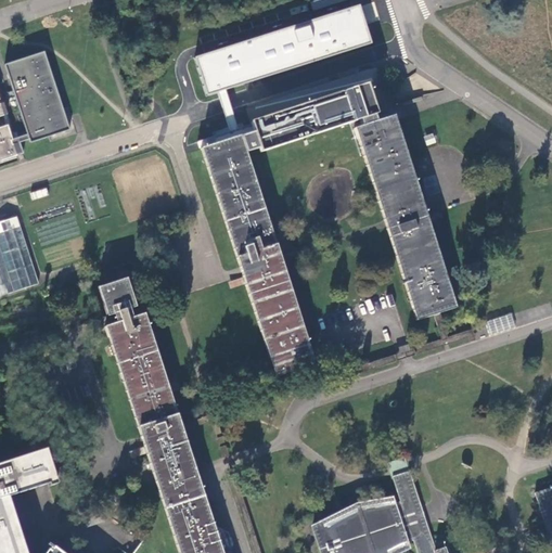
[(202,54),(197,56),(209,94),(220,91),(225,90),(228,88),(236,86),(248,81),(254,80),(258,78),(271,75),(276,73),(280,72),(374,41),(370,28),(369,25),(367,16),(363,9),(362,3),(202,54)]
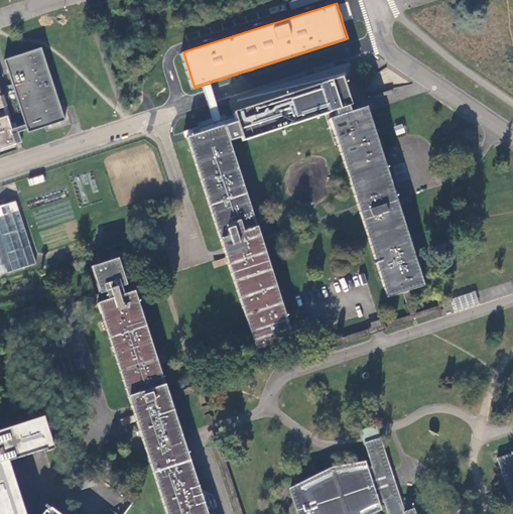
[(13,128),(14,132),(17,131),(30,127),(31,131),(67,119),(43,46),(8,58),(29,123),(13,128)]
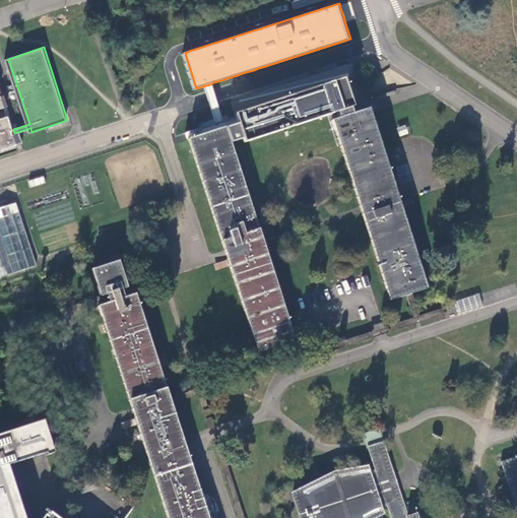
[(347,78),(336,81),(345,110),(354,107),(357,107),(347,78)]
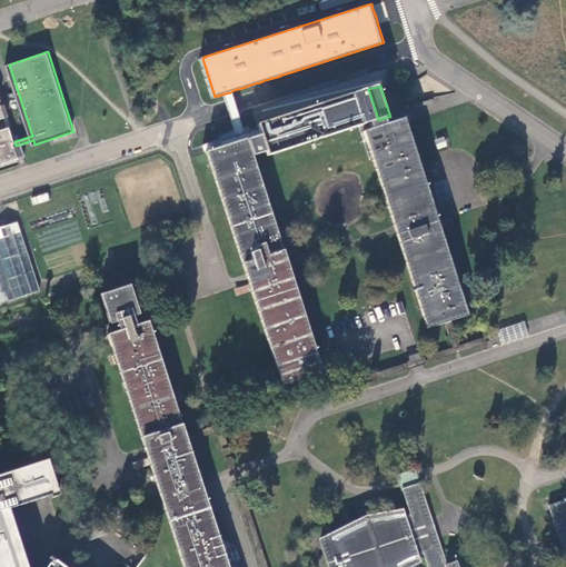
[(260,126),(264,135),(269,150),(270,155),(364,125),(378,120),(368,89),(260,123),(260,126)]
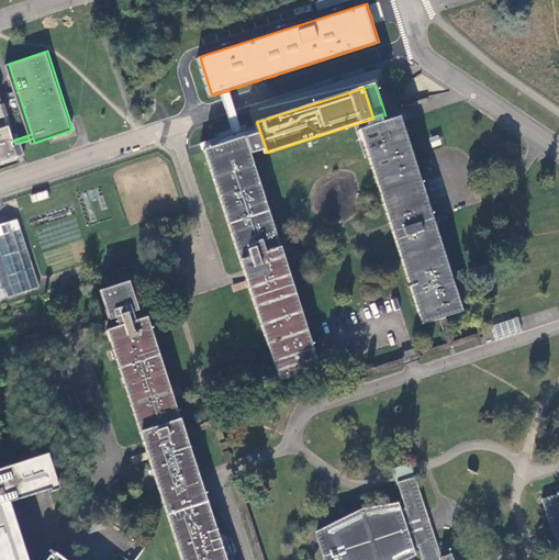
[(224,98),(238,138),(246,136),(233,96),(231,89),(227,91),(223,92),(224,98)]
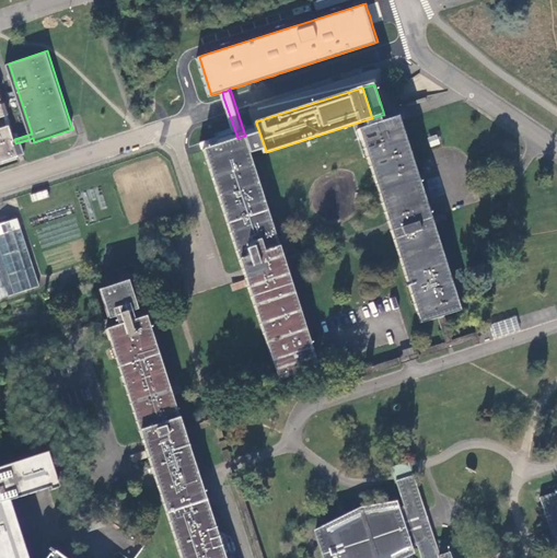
[(0,161),(20,155),(15,143),(14,139),(10,125),(0,127),(0,116),(7,114),(3,103),(0,93),(0,161)]
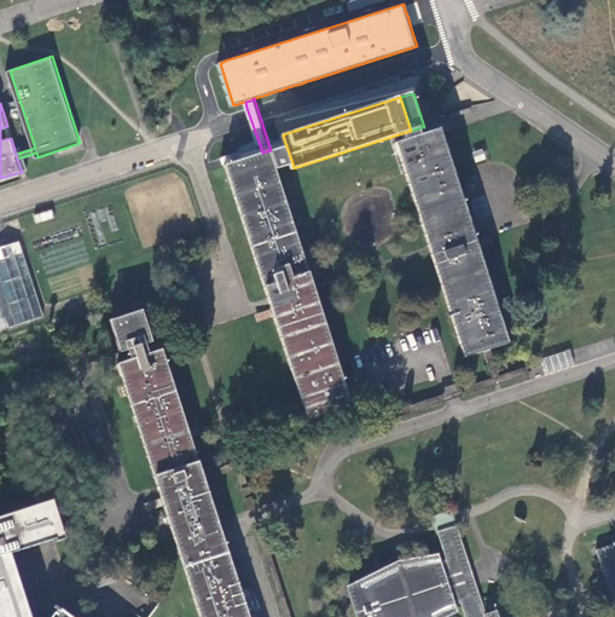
[(395,136),(398,143),(424,134),(422,127),(411,131),(395,136)]
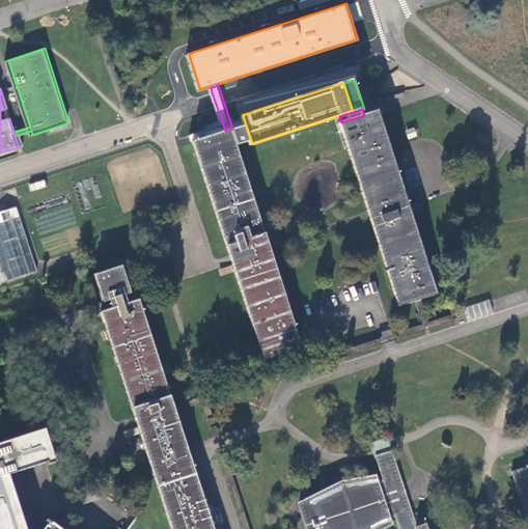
[(364,115),(341,122),(370,210),(371,213),(371,215),(401,306),(417,301),(420,300),(423,299),(439,294),(413,213),(408,196),(380,110),(364,115)]
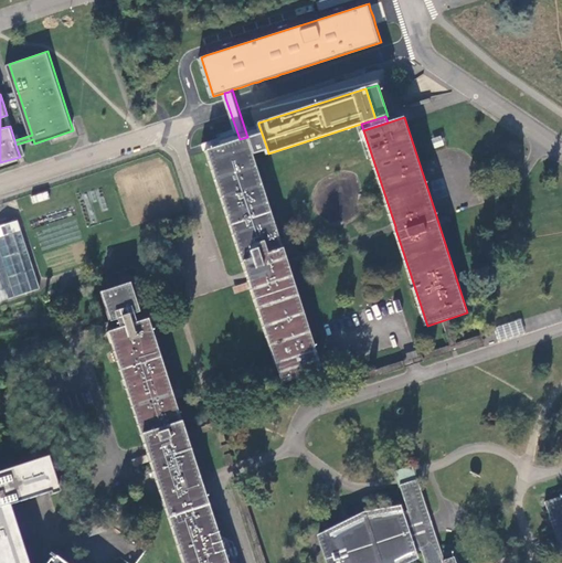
[(250,136),(247,137),(253,153),(267,149),(262,134),(250,136)]
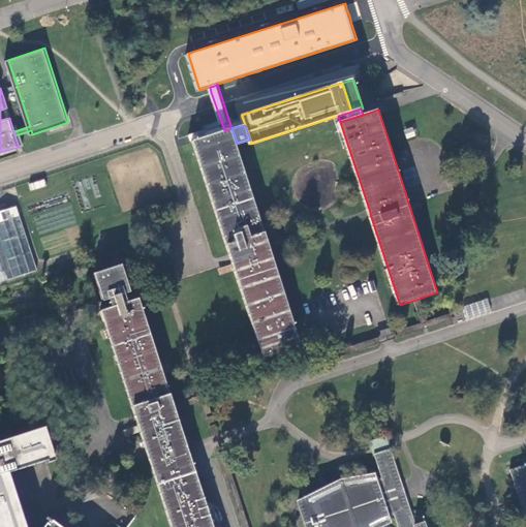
[(230,252),(234,261),(237,270),(266,358),(281,352),(284,351),(287,350),(303,345),(271,246),(270,243),(237,144),(231,128),(224,130),(220,132),(194,140),(230,252)]
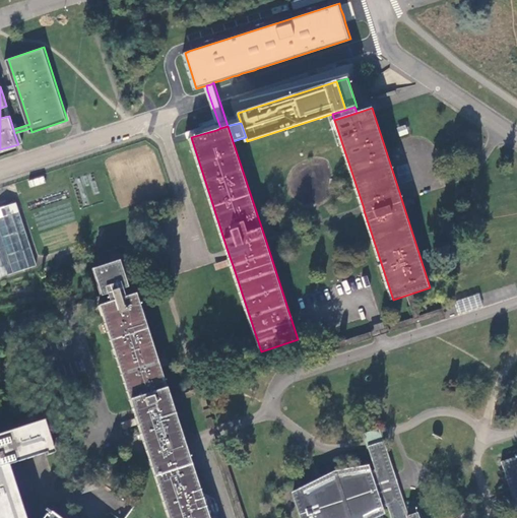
[(34,184),(48,181),(46,175),(31,178),(34,184)]
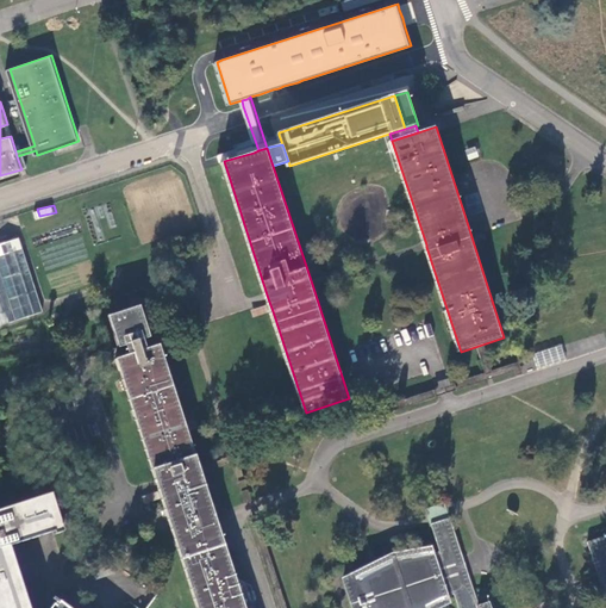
[(47,309),(23,235),(0,242),(0,323),(19,318),(47,309)]
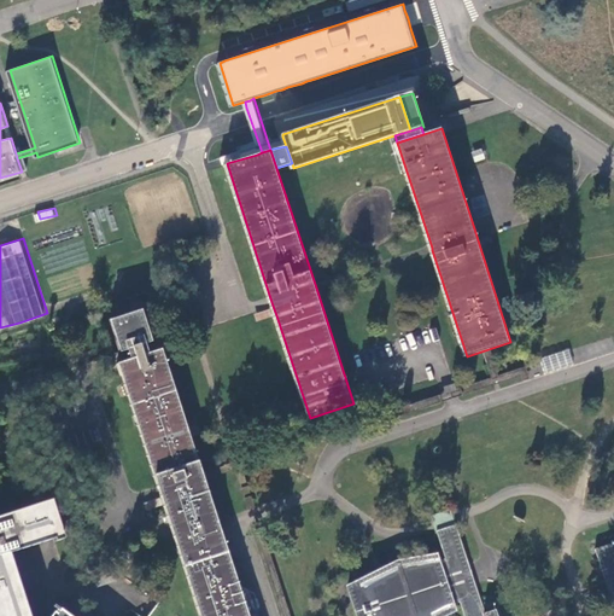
[(257,312),(255,312),(258,321),(276,315),(273,306),(257,312)]
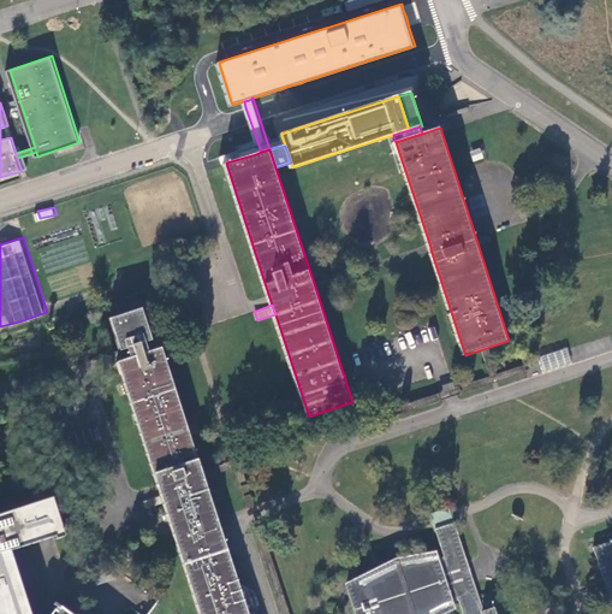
[(160,483),(164,494),(166,503),(176,532),(202,613),(250,613),(238,578),(237,572),(236,568),(206,477),(205,473),(203,470),(164,347),(150,350),(148,341),(154,338),(154,335),(144,307),(113,318),(119,338),(123,349),(131,347),(132,350),(134,355),(119,360),(160,483)]
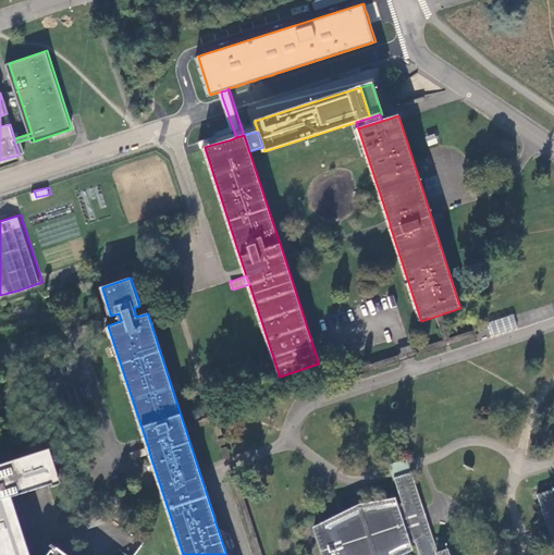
[(492,320),(496,333),(518,327),(514,313),(492,320)]
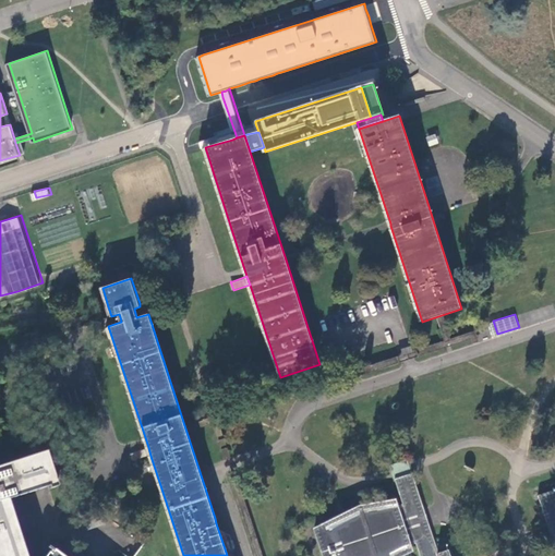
[(151,456),(148,447),(131,452),(134,461),(151,456)]
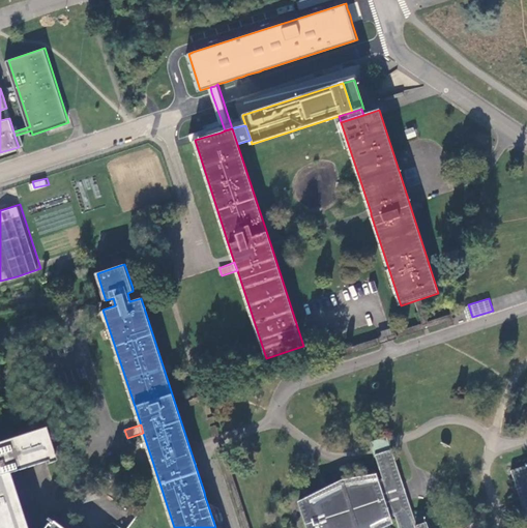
[(50,459),(58,457),(48,426),(7,439),(0,441),(0,527),(28,527),(28,525),(13,482),(10,471),(50,459)]
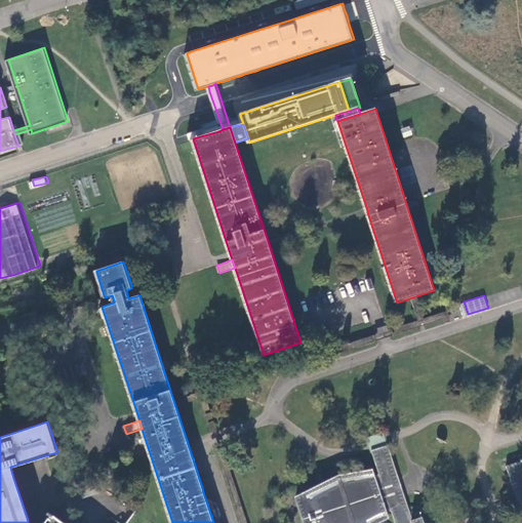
[(387,433),(386,432),(368,437),(368,438),(370,443),(371,446),(372,452),(374,451),(391,446),(389,441),(388,437),(387,433)]
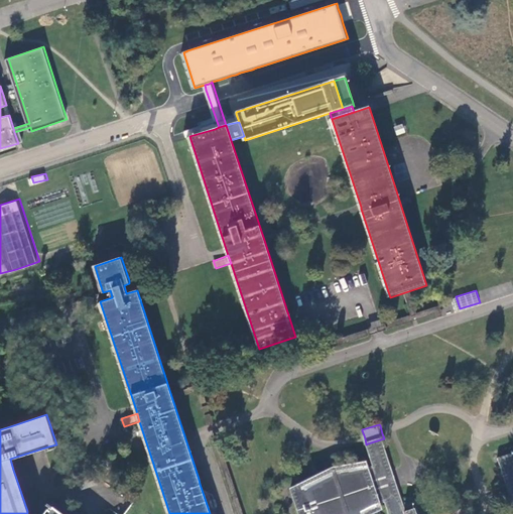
[(418,513),(418,511),(417,508),(416,506),(408,509),(400,485),(394,469),(384,438),(368,443),(374,461),(367,463),(380,503),(387,501),(390,513),(418,513)]
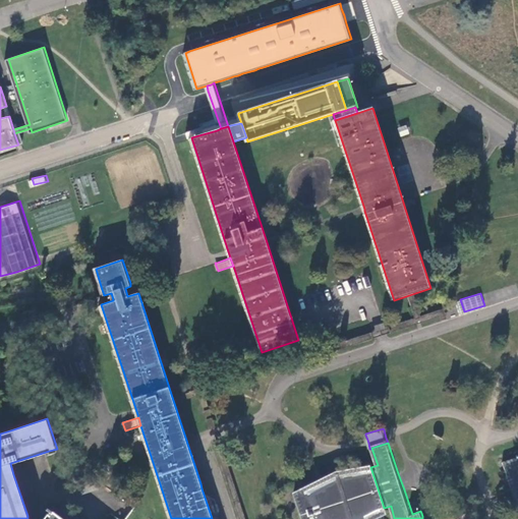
[(517,455),(505,460),(514,487),(516,493),(517,497),(517,455)]
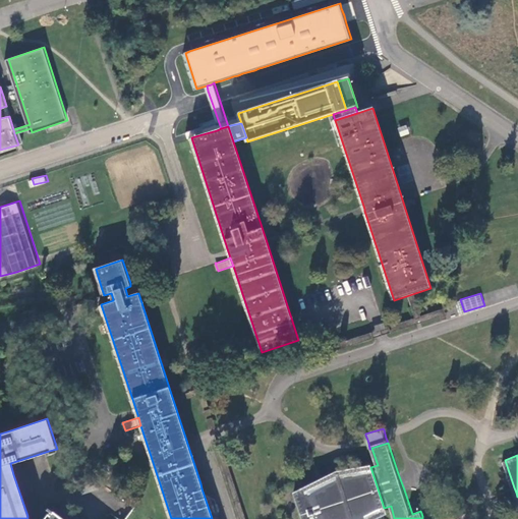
[(384,508),(370,467),(338,473),(327,479),(326,475),(334,471),(333,469),(326,473),(321,475),(319,476),(321,481),(296,494),(304,518),(371,518),(385,513),(384,508)]
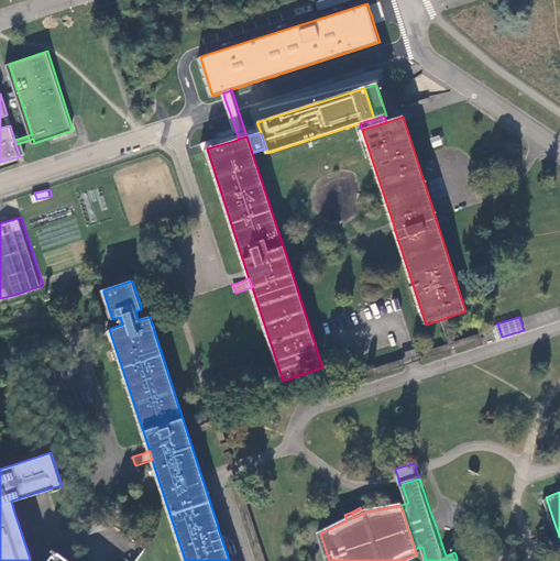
[(460,557),(460,558),(464,556),(467,556),(470,554),(478,552),(475,541),(457,547),(459,553),(459,554),(460,557)]
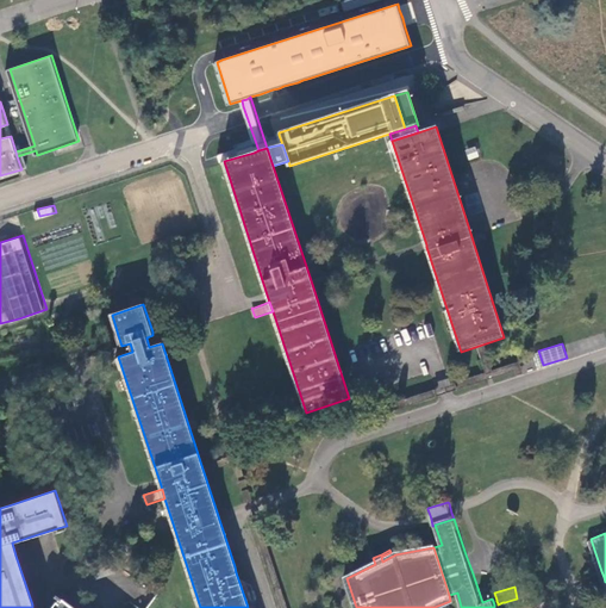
[(149,607),(176,607),(160,595),(149,607)]
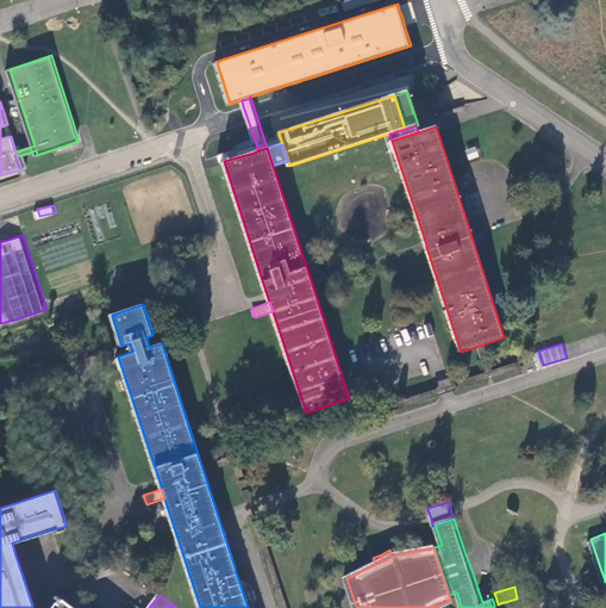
[(75,607),(61,596),(51,607),(75,607)]
